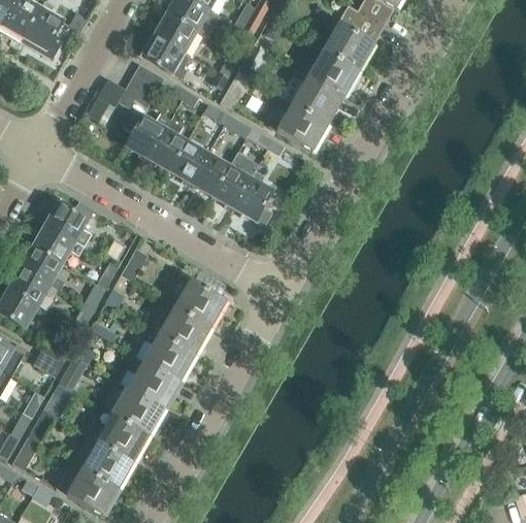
[(0,0),(0,23),(2,25),(17,0),(0,0)]
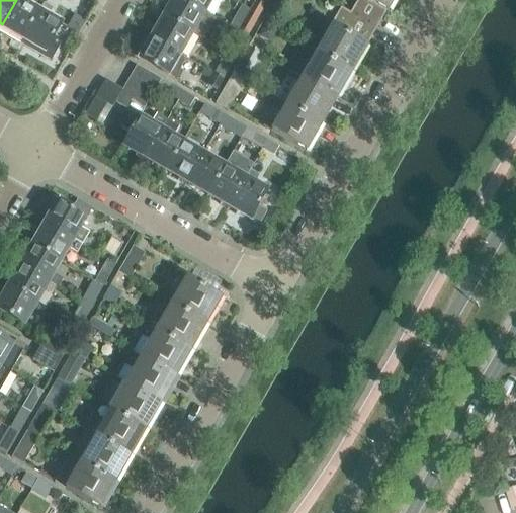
[(16,0),(2,24),(23,36),(40,7),(28,0),(16,0)]
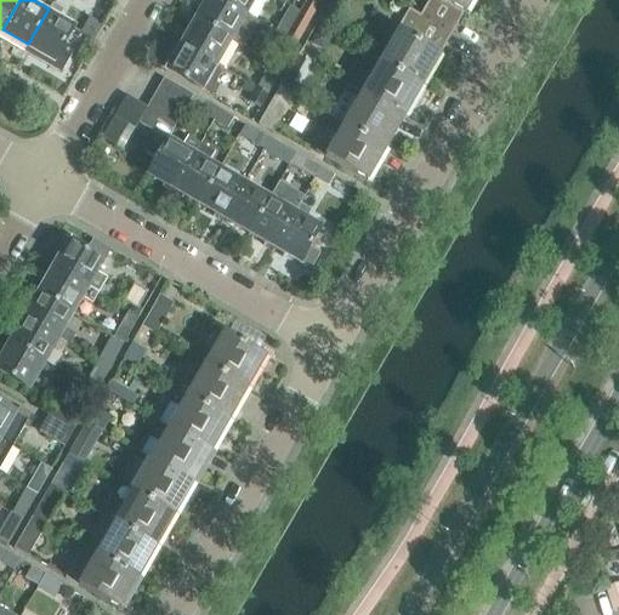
[(204,0),(197,13),(233,35),(248,10),(231,0),(204,0)]
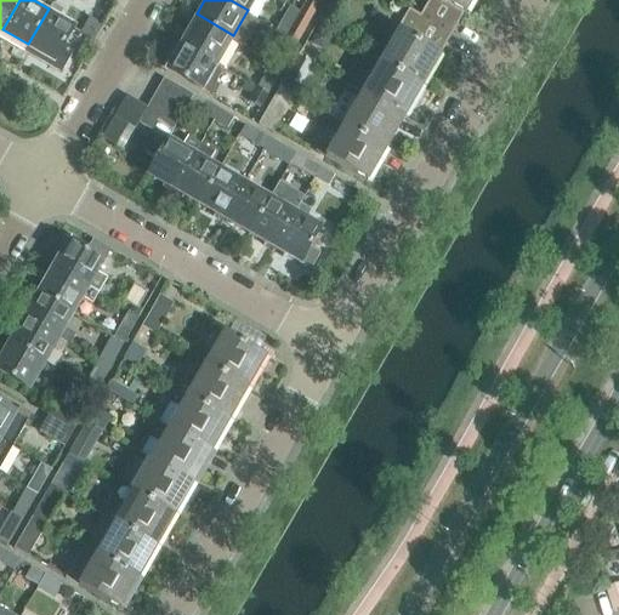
[(231,0),(248,10),(253,0),(231,0)]
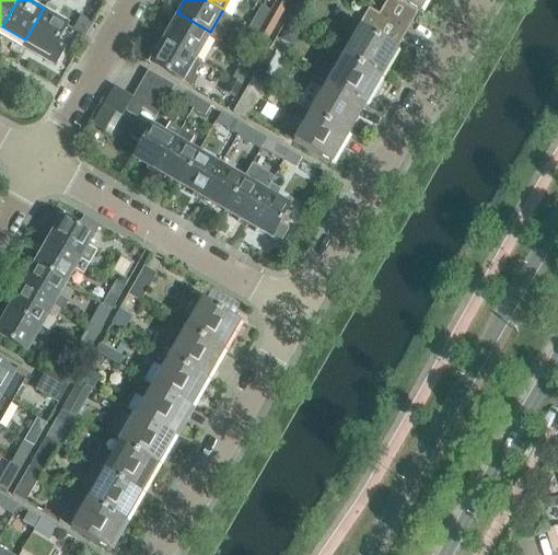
[(276,0),(272,7),(282,12),(289,0),(276,0)]
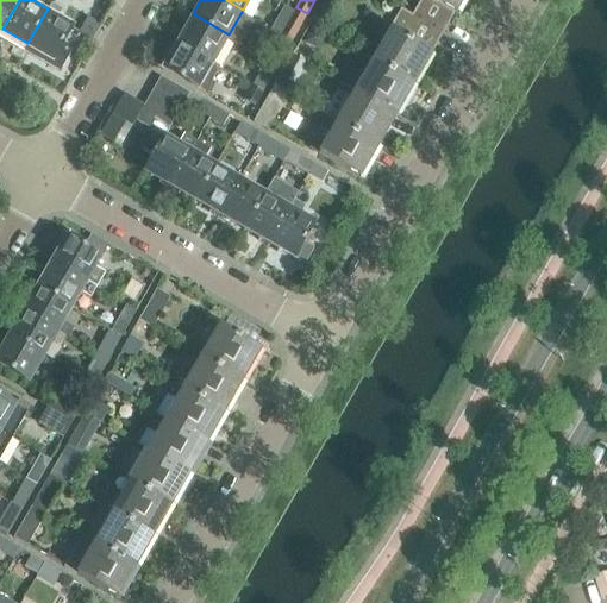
[(419,0),(413,11),(444,27),(456,8),(457,10),(462,0),(419,0)]
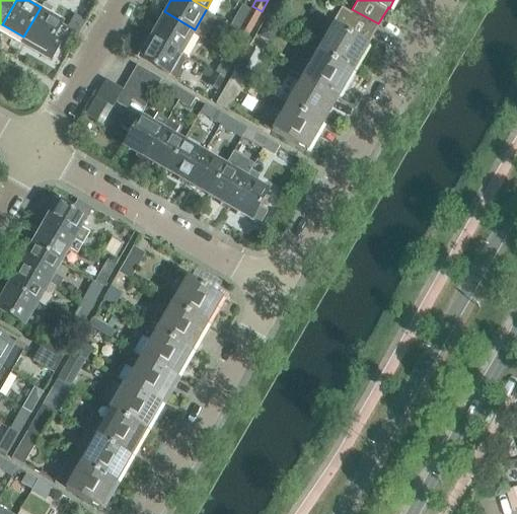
[(249,32),(262,11),(252,6),(240,27),(249,32)]
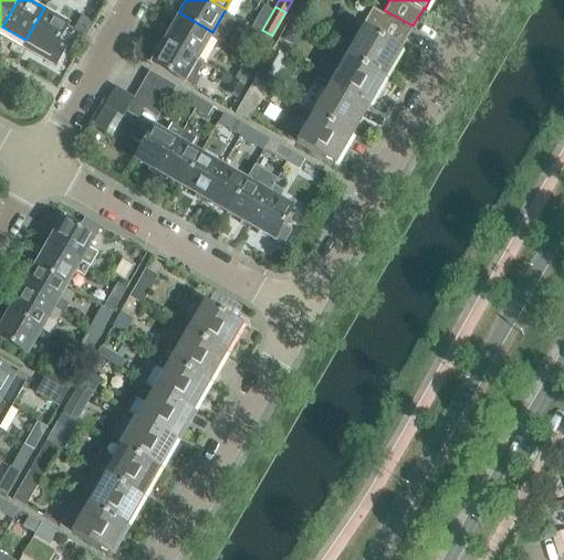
[(44,8),(25,40),(50,54),(69,21),(44,8)]
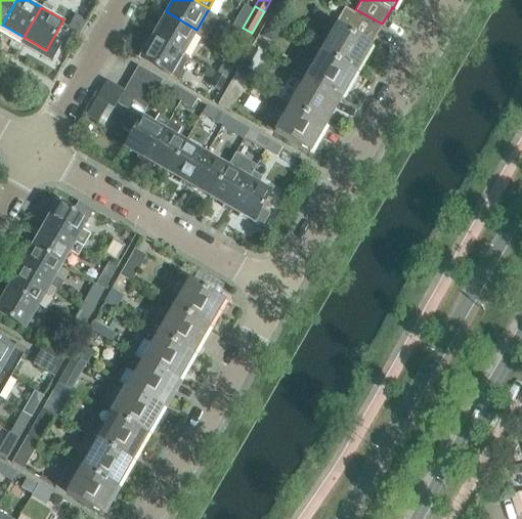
[(373,41),(382,24),(355,9),(346,26),(338,20),(322,48),(358,69),(374,41),(373,41)]
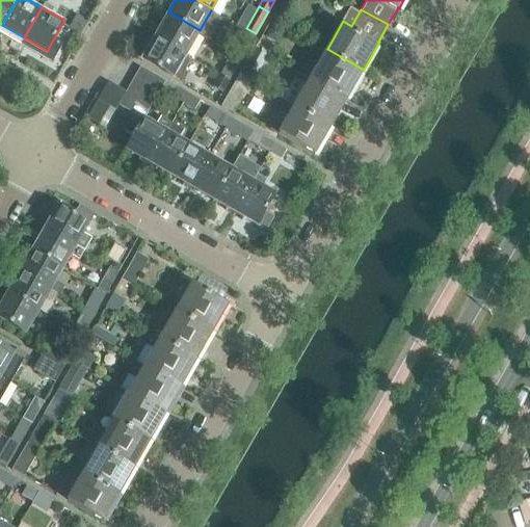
[(200,30),(168,11),(156,33),(187,52),(200,30)]
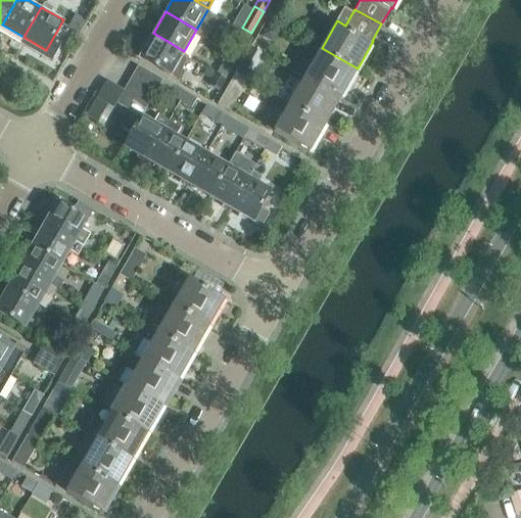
[(274,39),(281,27),(269,20),(263,32),(274,39)]
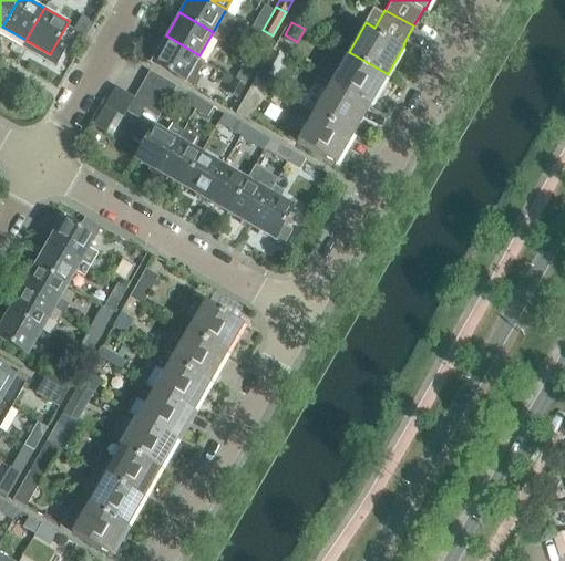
[(265,48),(273,35),(263,30),(255,42),(265,48)]
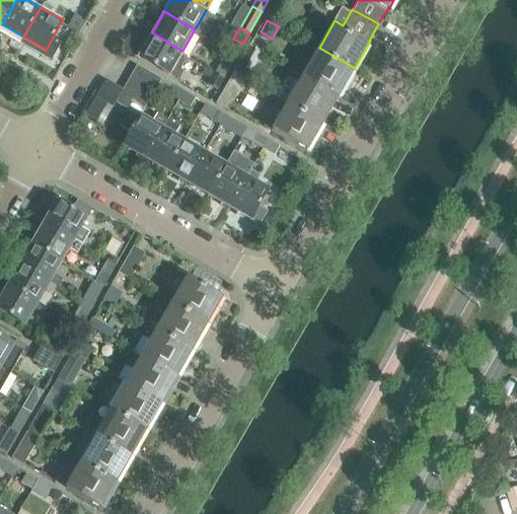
[(136,53),(139,55),(178,77),(186,65),(180,62),(186,53),(182,51),(152,32),(149,31),(136,53)]
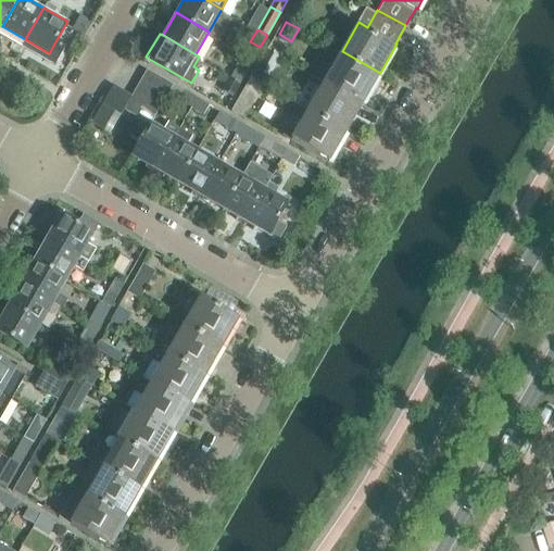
[(280,53),(267,46),(252,73),(262,79),(265,80),(280,53)]
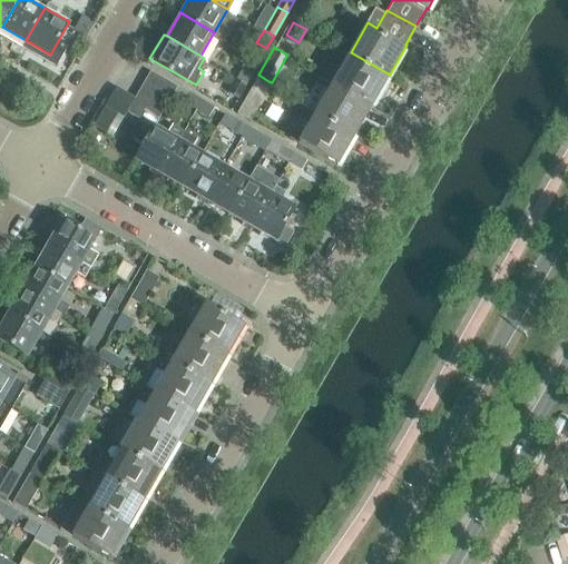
[(351,52),(334,81),(373,104),(390,75),(351,52)]
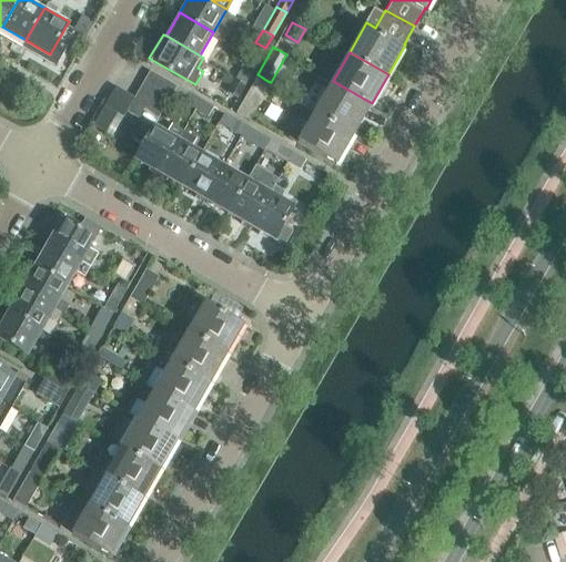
[(235,75),(246,82),(254,69),(243,63),(235,75)]
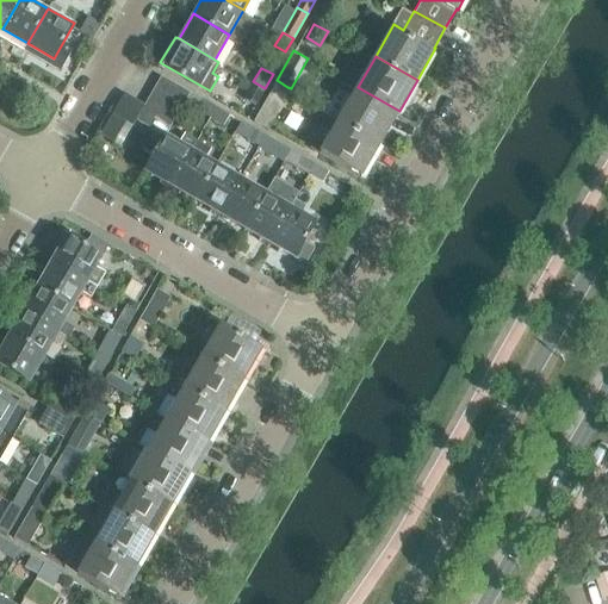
[(165,73),(156,88),(182,104),(192,88),(165,73)]
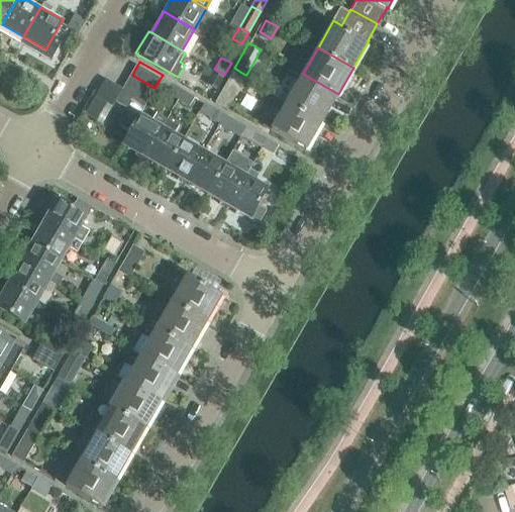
[(234,68),(216,99),(228,106),(246,75),(243,74),(234,68)]
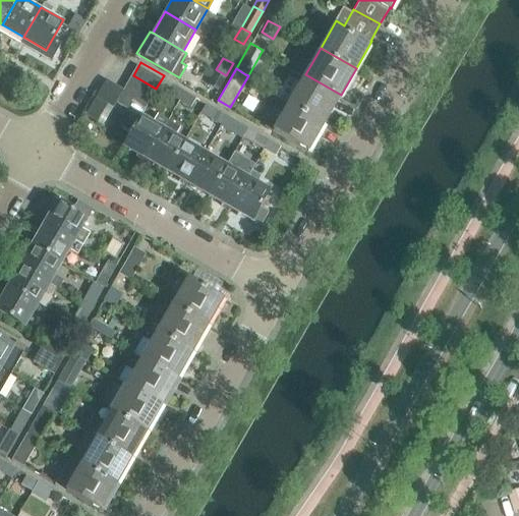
[(220,87),(226,75),(216,69),(214,74),(211,73),(208,78),(210,80),(220,87)]
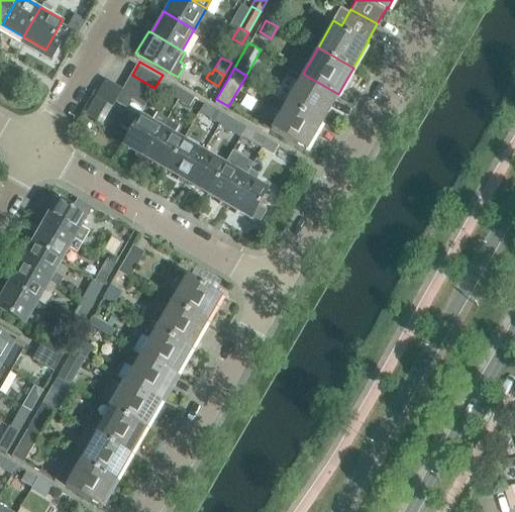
[(303,74),(288,100),(323,120),(338,94),(303,74)]
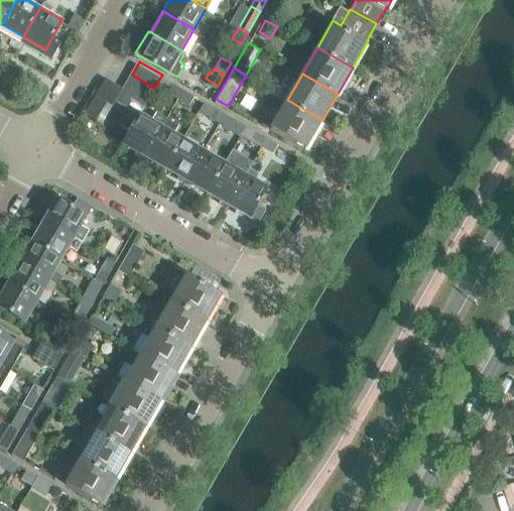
[(154,88),(132,75),(125,86),(148,100),(154,88)]
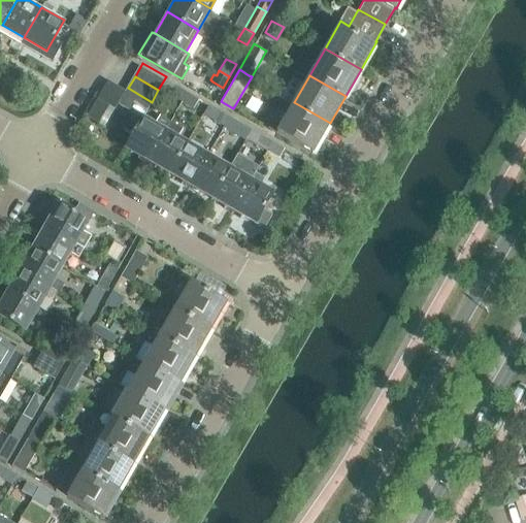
[(171,92),(184,98),(189,89),(176,82),(171,92)]
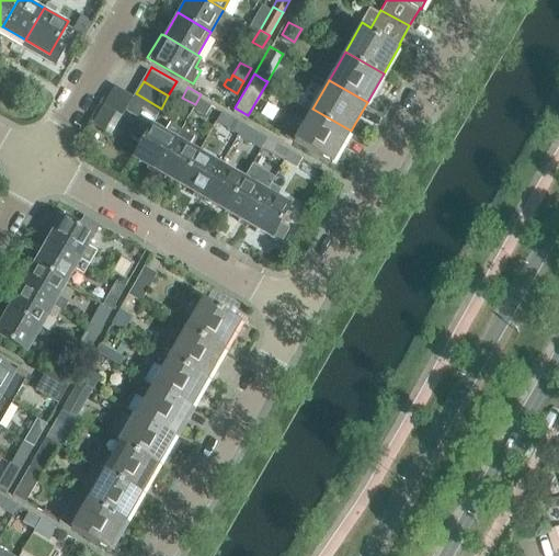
[(128,106),(153,122),(161,109),(136,93),(128,106)]
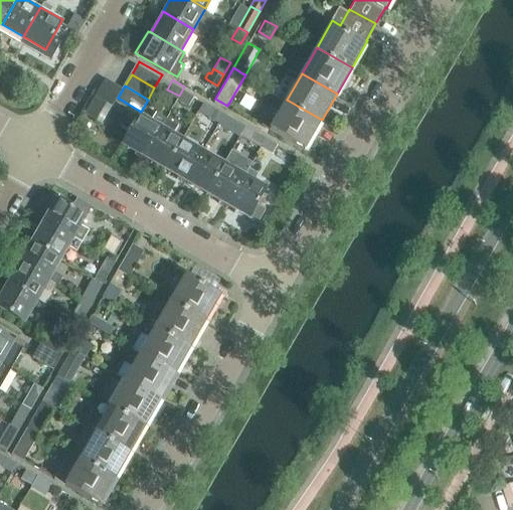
[(184,87),(179,96),(190,102),(195,93),(184,87)]
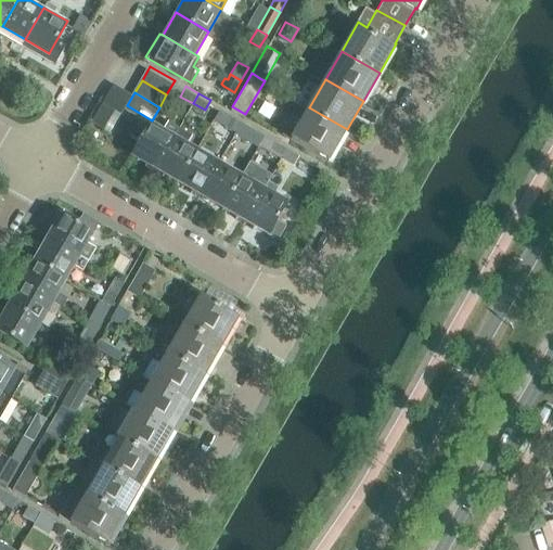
[(293,137),(331,158),(347,129),(309,107),(293,137)]
